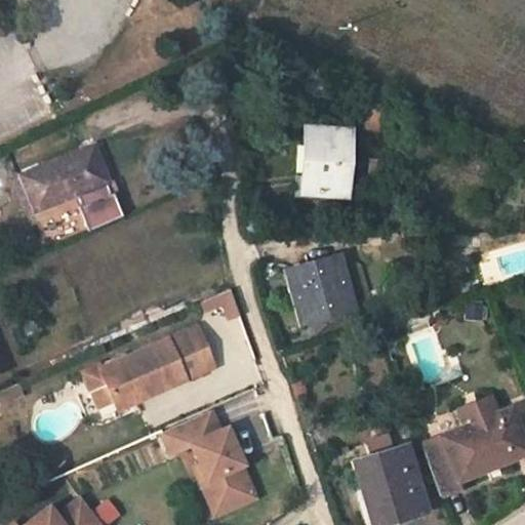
[(378,128),(380,103),(364,101),(362,127),(378,128)]
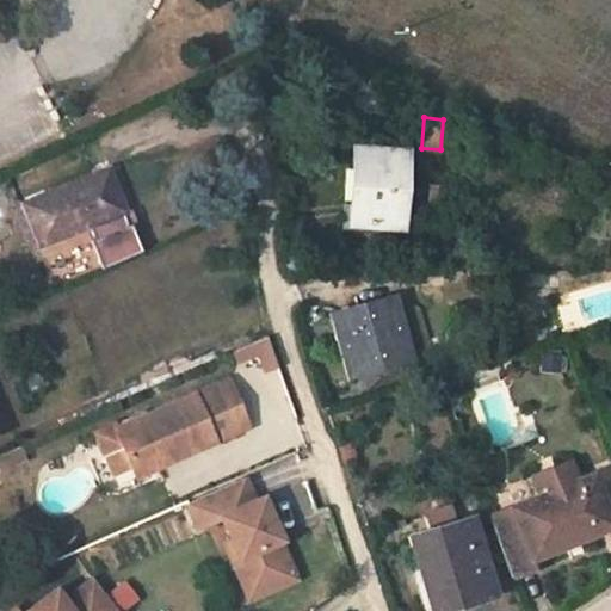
[(399,226),(403,152),(356,148),(351,222),(399,226)]
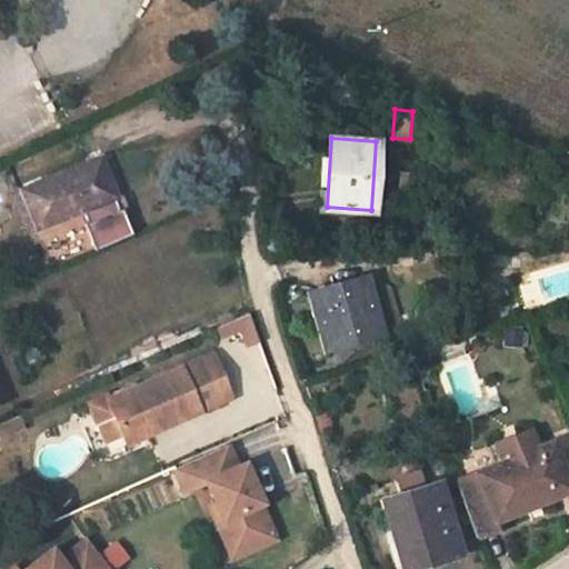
[(20,188),(38,229),(118,197),(100,153),(20,188)]
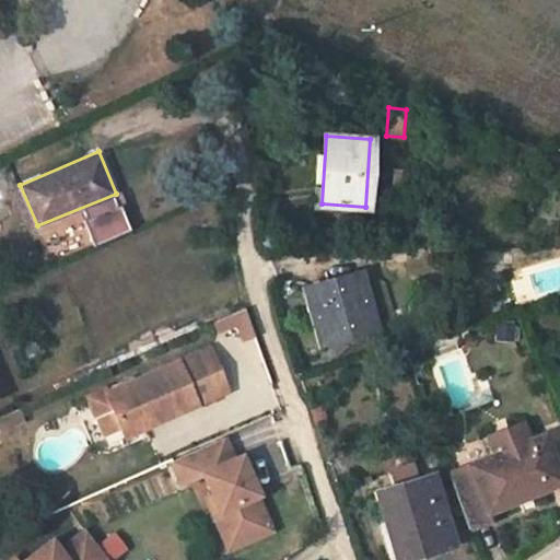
[(305,289),(319,343),(376,328),(362,273),(305,289)]
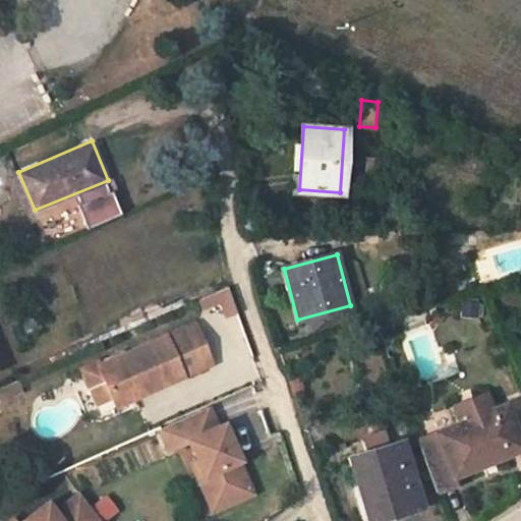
[(228,286),(218,291),(221,300),(227,315),(237,312),(228,286)]
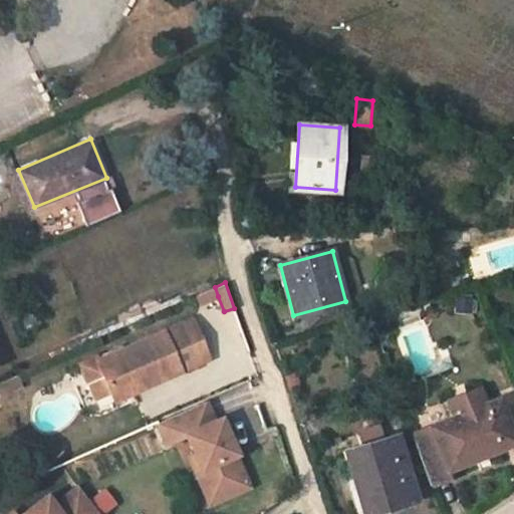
[(218,296),(215,287),(196,295),(200,304),(218,296)]
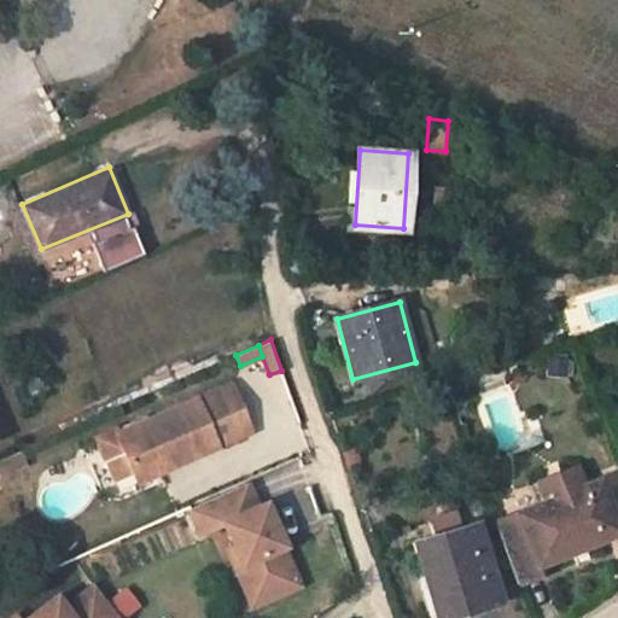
[(124,449),(134,472),(169,456),(173,465),(251,430),(231,383),(117,433),(115,427),(99,435),(109,456),(124,449)]
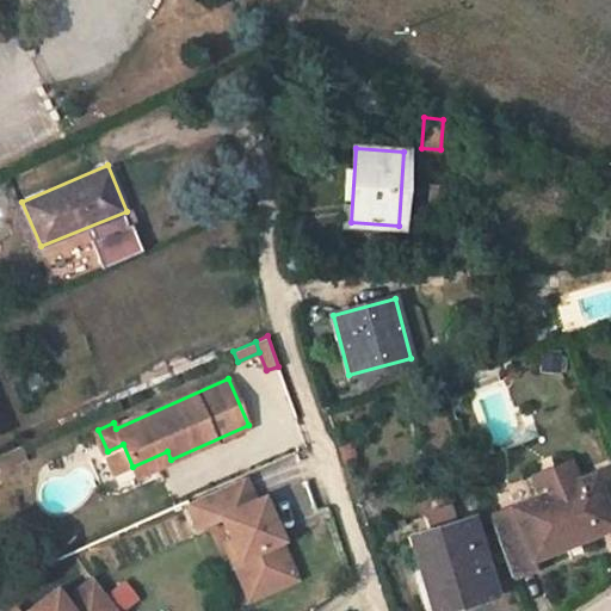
[(133,467),(123,444),(107,451),(117,473),(133,467)]
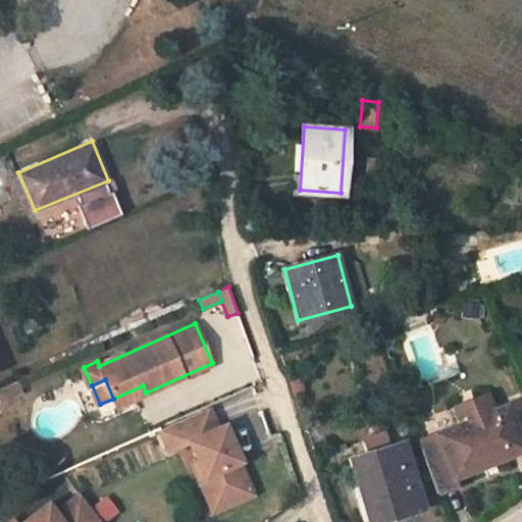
[(143,385),(113,399),(116,406),(146,393),(143,385)]
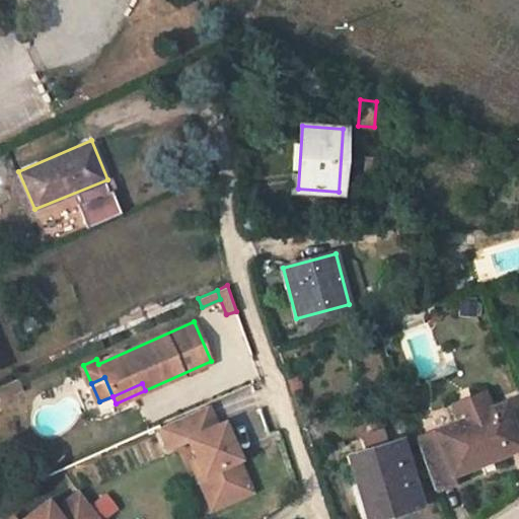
[(450,473),(518,445),(518,394),(417,436),(435,490),(453,483),(450,473)]
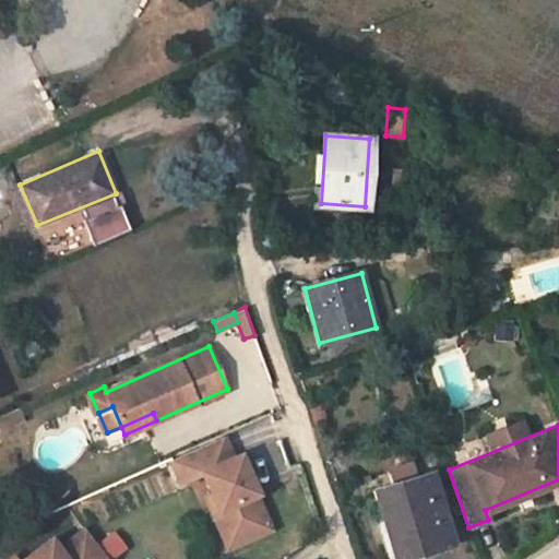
[(171,461),(181,484),(198,476),(203,474),(219,510),(215,512),(225,533),(266,514),(257,494),(259,494),(241,454),(234,458),(224,437),(171,461)]
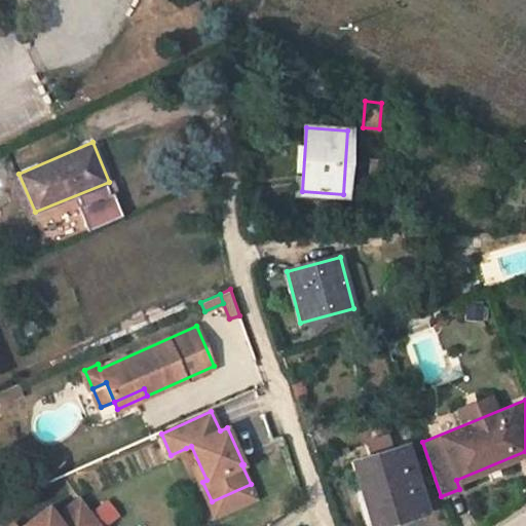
[(370,454),(392,448),(389,436),(367,441),(370,454)]
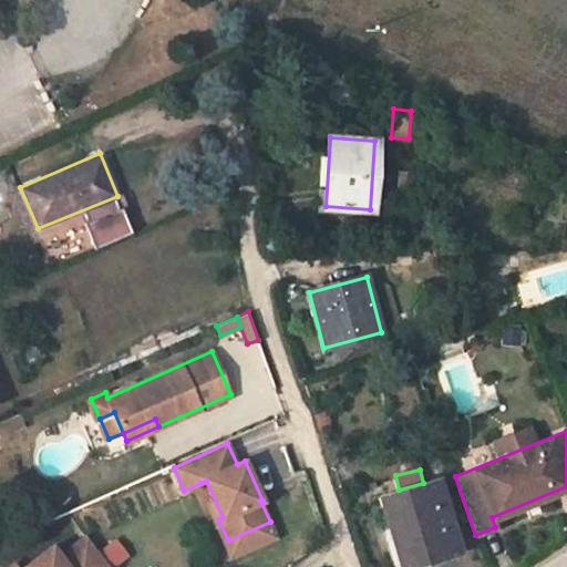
[(206,481),(200,483),(218,519),(223,517),(206,481)]
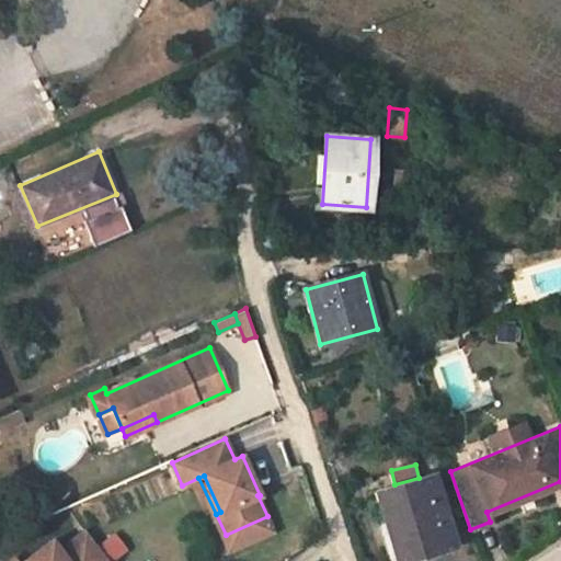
[(374,492),(393,557),(415,550),(416,556),(453,545),(433,476),(374,492)]
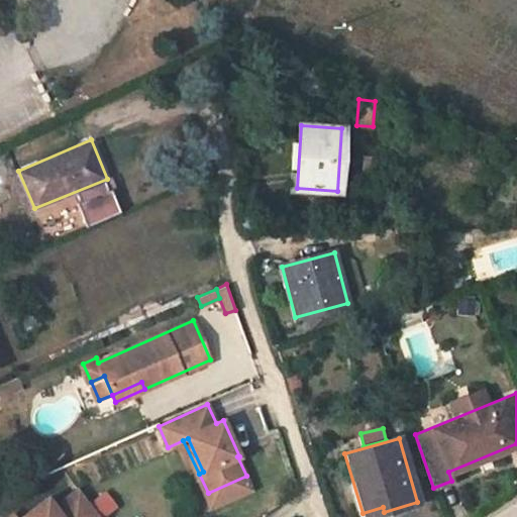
[(246,476),(208,493),(214,506),(252,488),(246,476)]
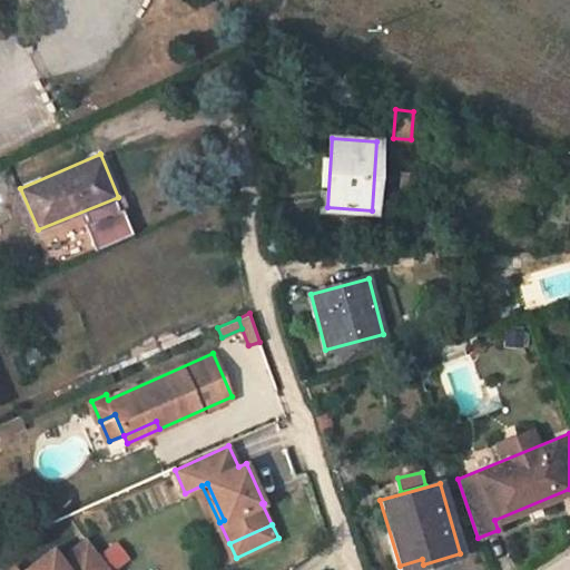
[(86,539),(59,560),(65,568),(91,547),(86,539)]
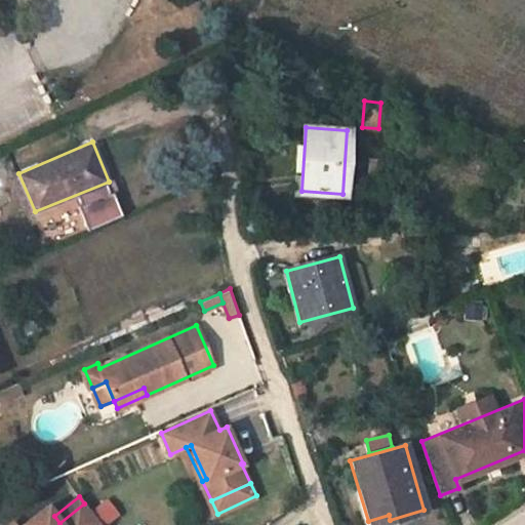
[(106,524),(109,524),(121,515),(107,498),(92,510),(106,524)]
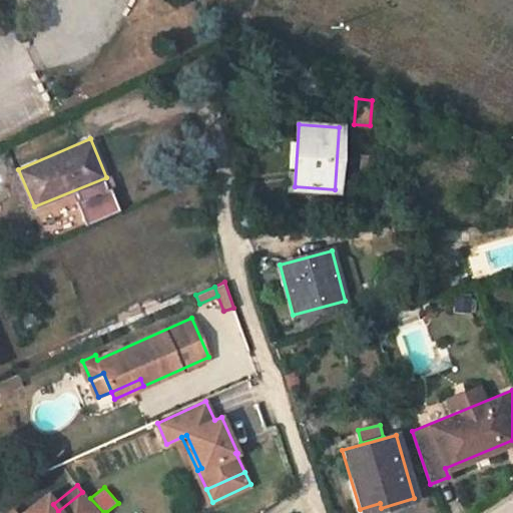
[(98,512),(82,492),(58,511),(53,504),(46,494),(21,512),(13,512),(12,511),(9,512),(98,512)]
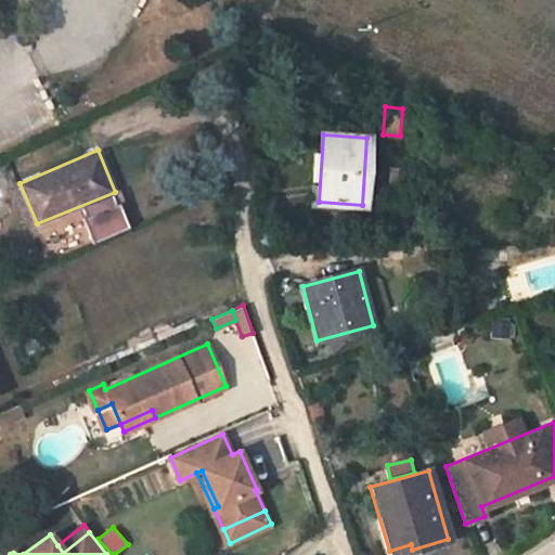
[(411,544),(389,551),(390,554),(395,554),(412,550),(411,544)]
